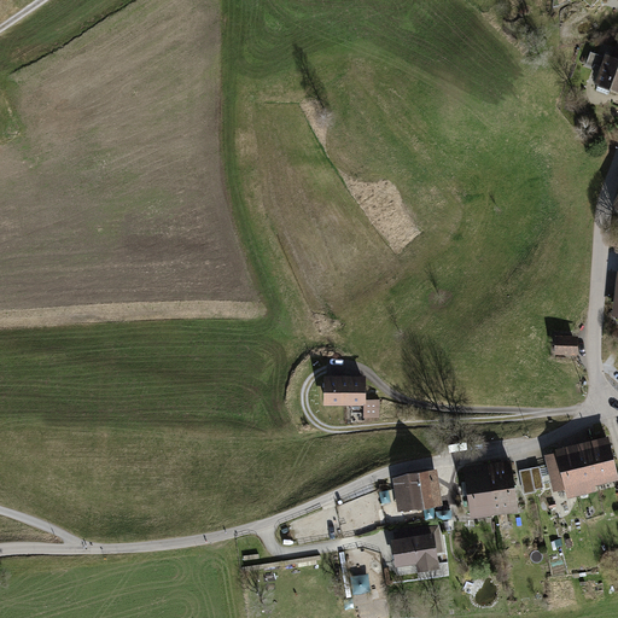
[(617,65),(608,62),(598,91),(617,98),(617,65)]
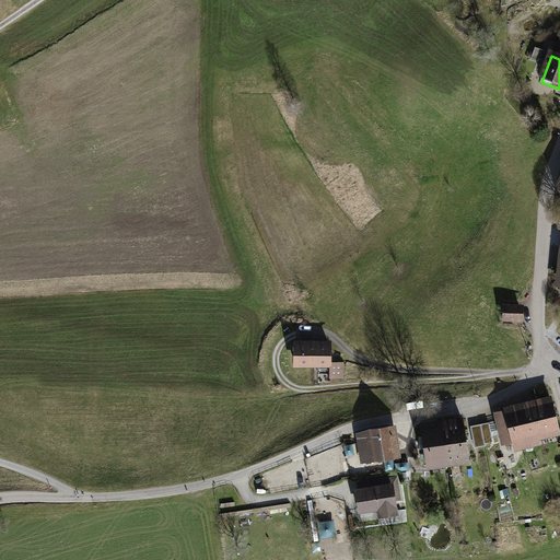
[(523,305),(503,305),(503,322),(523,322),(523,305)]
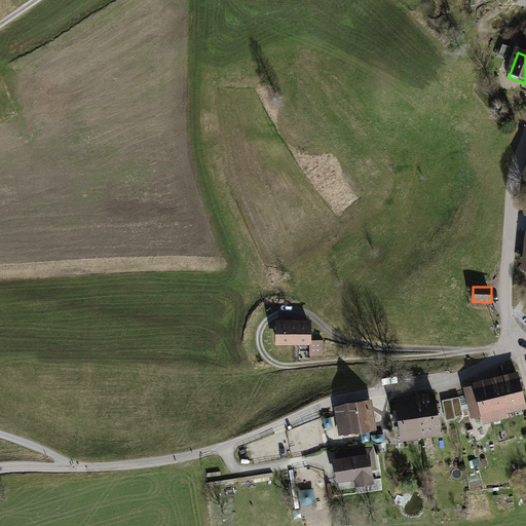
[(312,321),(276,321),(276,345),(310,345),(310,355),(324,355),(324,340),(312,340),(312,321)]
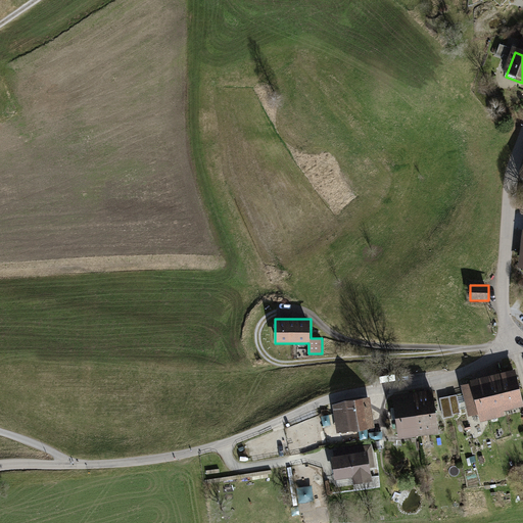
[(514,372),(495,376),(503,409),(522,405),(514,372)]
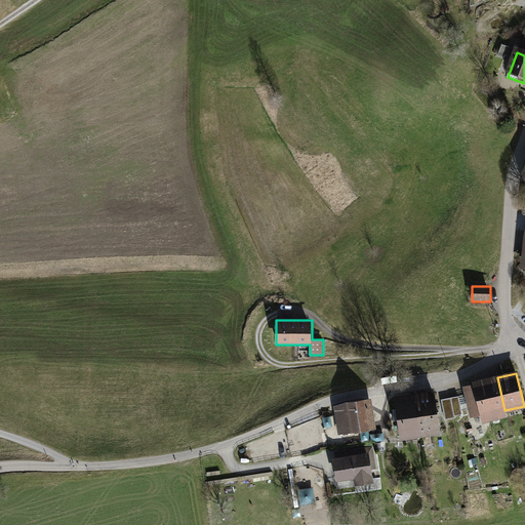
[(497,377),(483,380),(492,418),(506,414),(505,410),(497,377)]
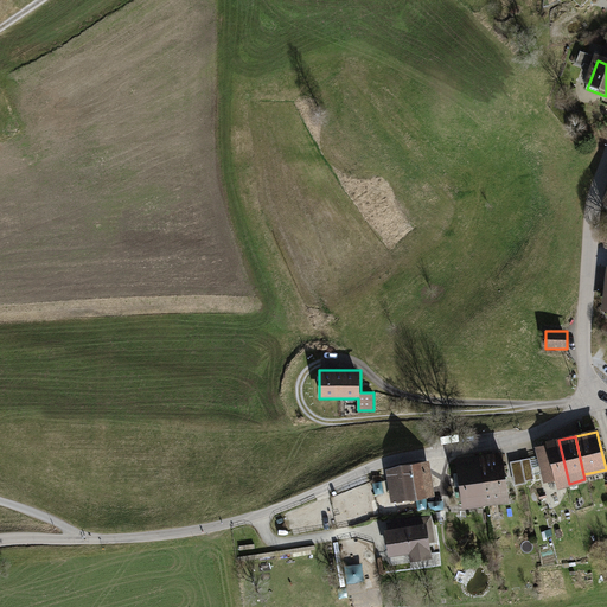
[(557,486),(569,484),(558,440),(547,443),(548,447),(536,449),(543,480),(555,478),(557,486)]
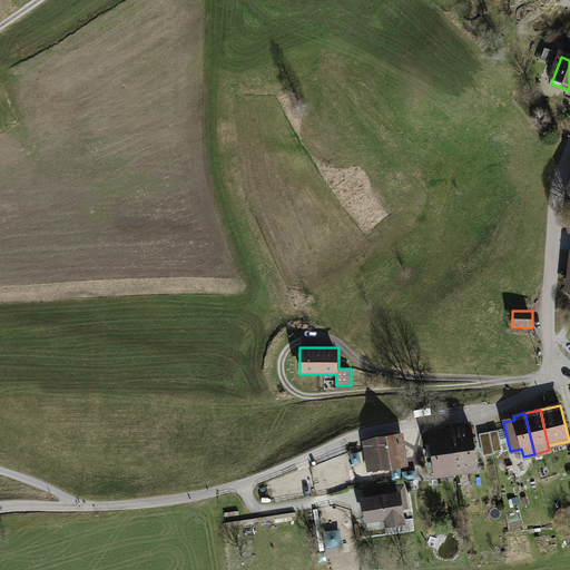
[(451,430),(457,471),(477,469),(471,426),(451,430)]
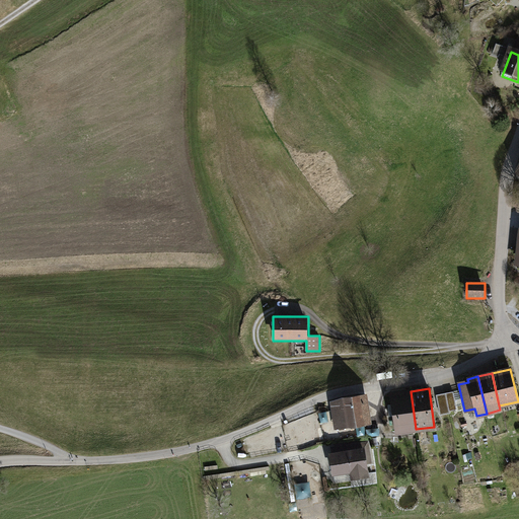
[(437,392),(441,412),(457,408),(454,388),(437,392)]
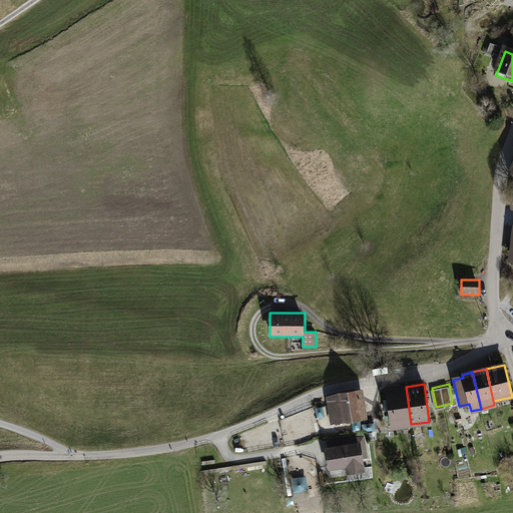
[(411,424),(406,387),(386,389),(391,427),(411,424)]
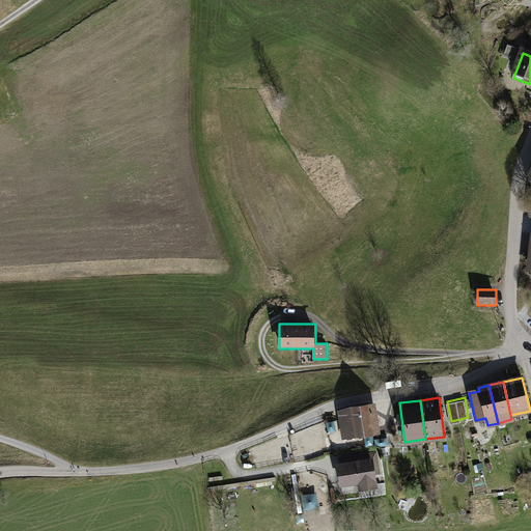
[(351,406),(337,411),(342,440),(381,434),(375,402),(351,406)]
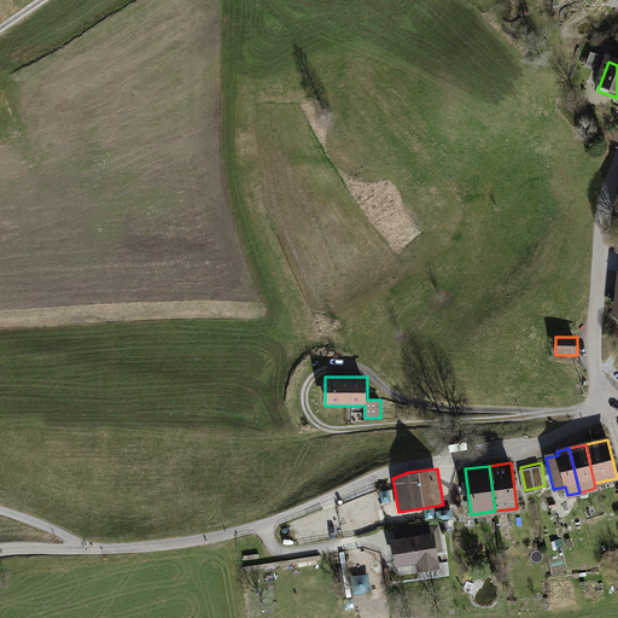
[(395,540),(392,540),(397,569),(398,567),(400,573),(418,570),(419,573),(442,570),(439,555),(447,554),(443,532),(441,532),(439,525),(394,532),(395,540)]
